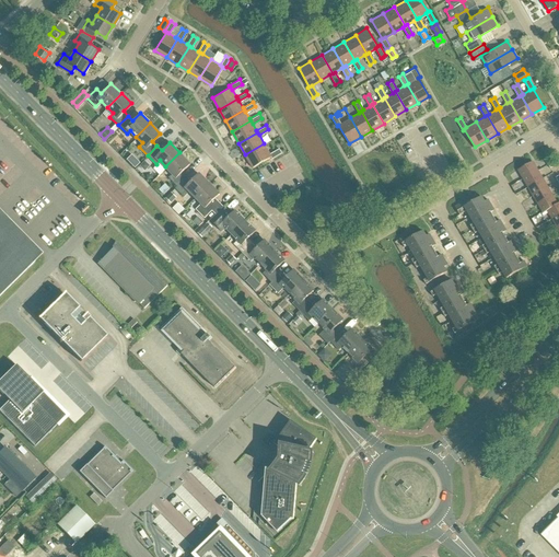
[(269,152),(264,143),(245,154),(252,166),(270,155),(271,158),(281,151),(279,147),(269,152)]
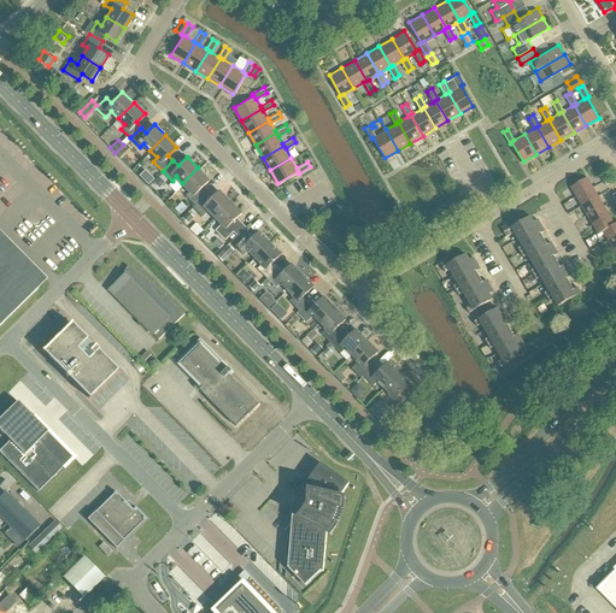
[(209,180),(198,168),(182,183),(189,189),(185,194),(194,204),(205,193),(200,188),(209,180)]
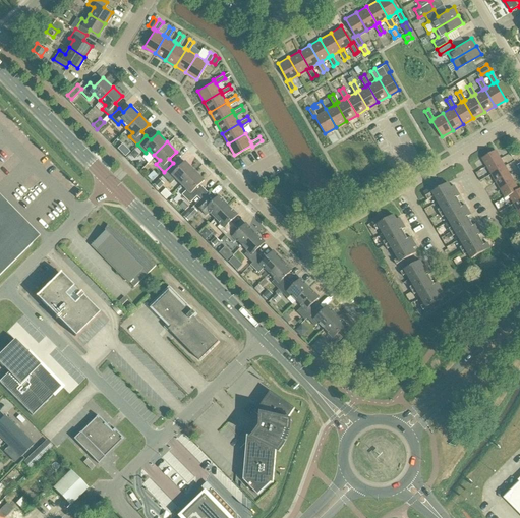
[(511,155),(515,153),(511,145),(507,148),(511,155)]
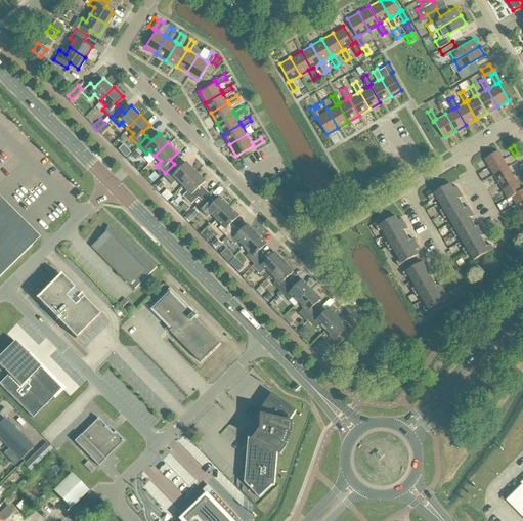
[(134,158),(139,154),(135,148),(130,154),(134,158)]
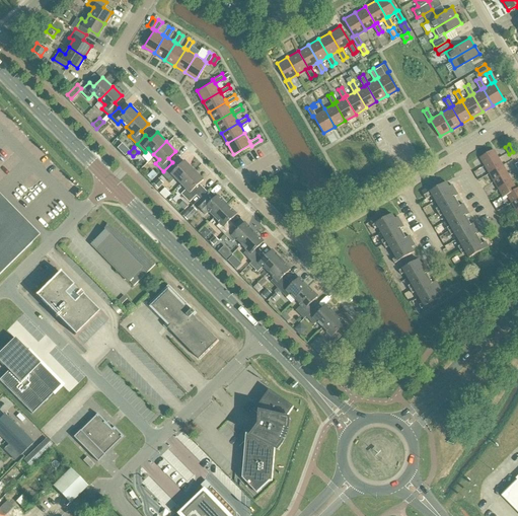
[(479,156),(484,164),(498,156),(493,148),(479,156)]
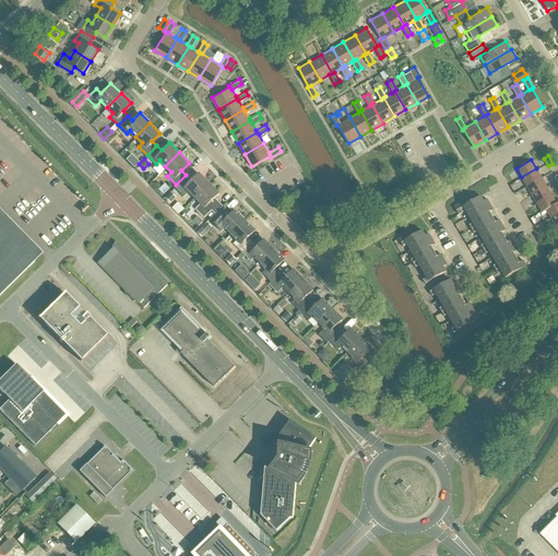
[(541,176),(536,168),(521,177),(526,185),(541,176)]
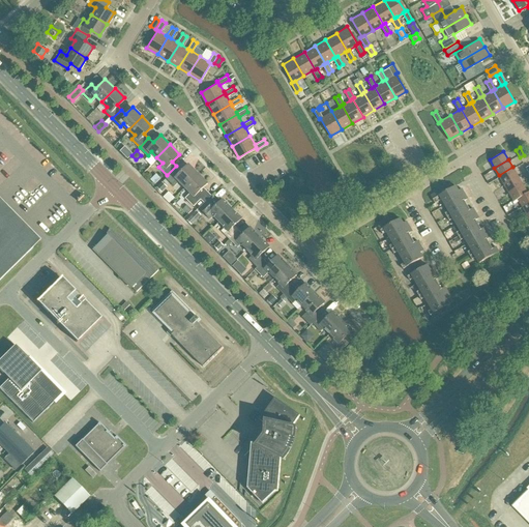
[(186,183),(198,172),(188,163),(180,170),(176,166),(167,175),(165,176),(173,184),(181,177),(186,183)]
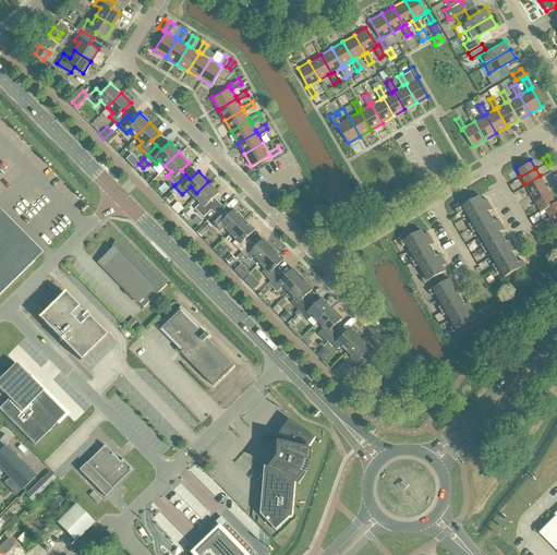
[(545,184),(540,176),(525,184),(530,193),(545,184)]
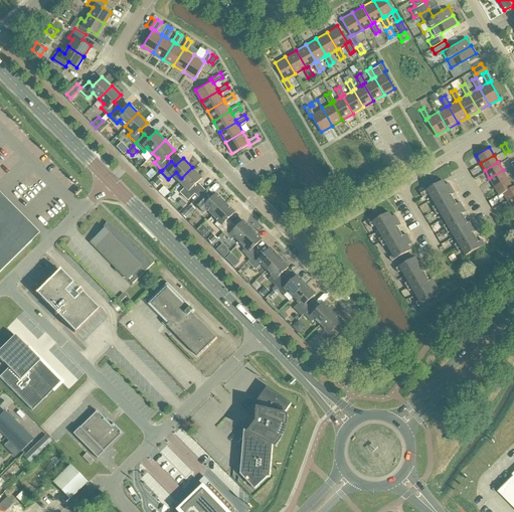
[(201,177),(192,167),(181,178),(186,183),(179,190),(187,198),(194,192),(198,195),(205,188),(201,184),(199,186),(195,182),(201,177)]
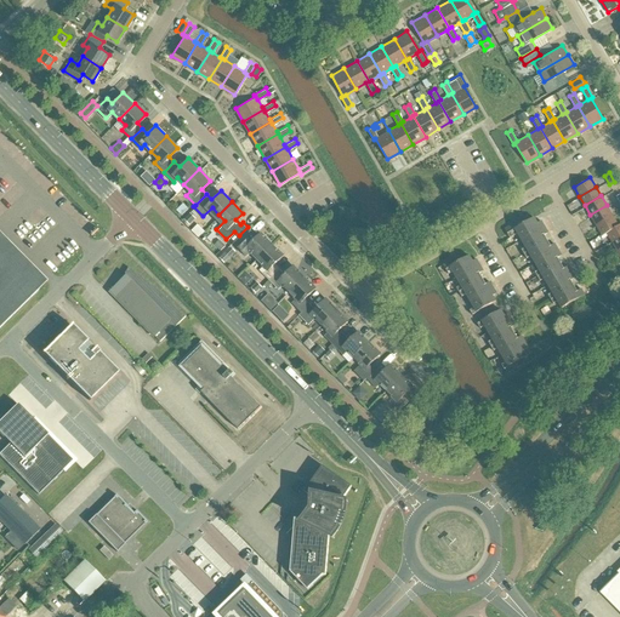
[(181,215),(187,209),(181,203),(175,209),(181,215)]
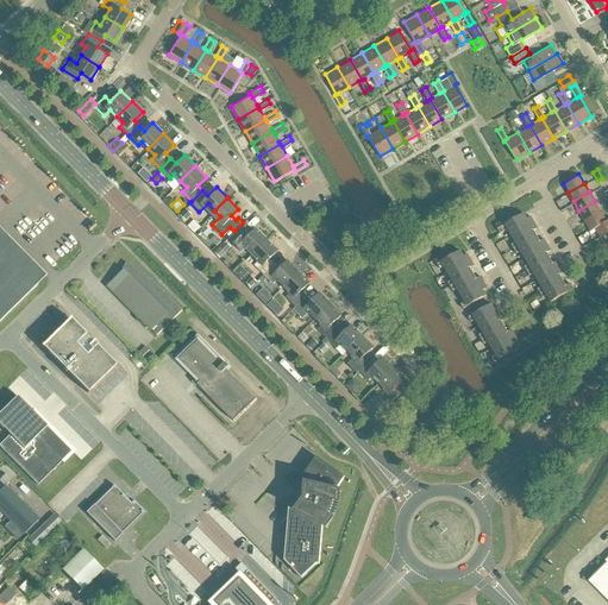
[(600,210),(595,201),(578,210),(584,220),(600,210)]
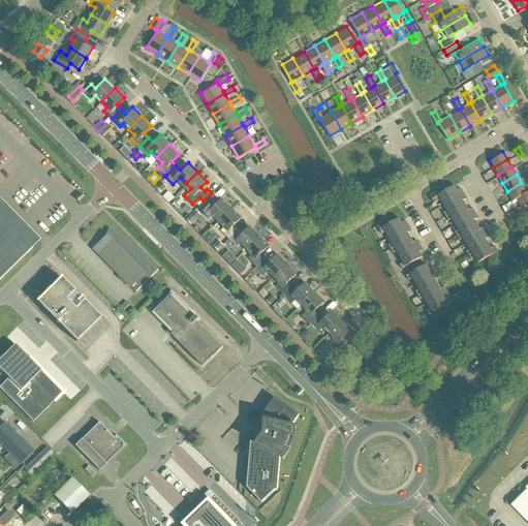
[(161,190),(165,185),(161,180),(156,185),(161,190)]
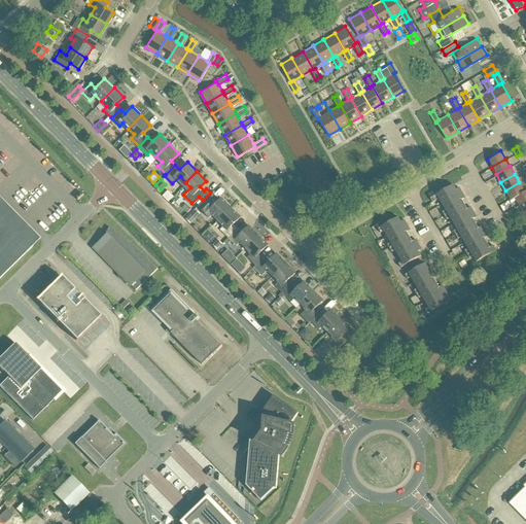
[(524,189),(519,182),(505,190),(511,199),(515,197),(514,196),(524,189)]
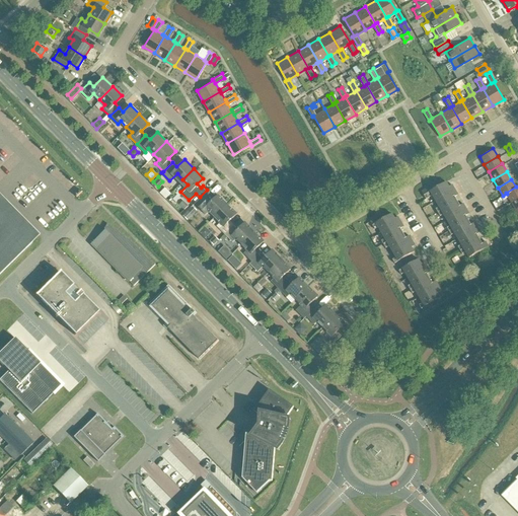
[(435,200),(454,189),(451,183),(448,186),(445,180),(442,182),(439,185),(436,186),(432,188),(429,190),(426,192),(423,194),(426,198),(432,194),(435,200)]
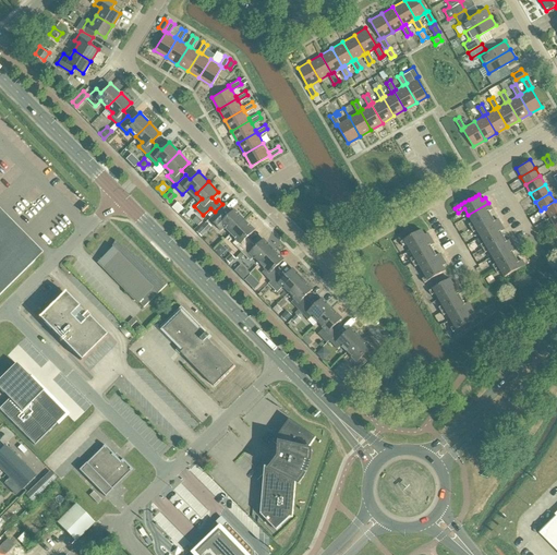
[(556,200),(555,201),(544,207),(545,208),(549,216),(556,212),(556,200)]
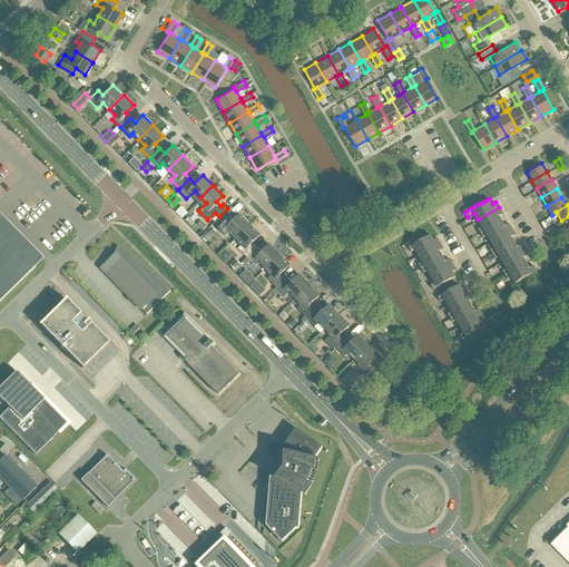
[(502,212),(499,207),(478,220),(482,225),(478,227),(480,232),(501,220),(499,214),(502,212)]
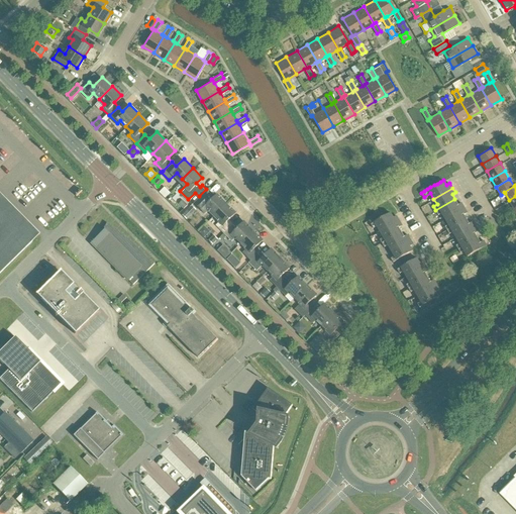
[(213,214),(226,202),(217,193),(213,196),(206,189),(199,196),(194,201),(204,212),(207,209),(213,214)]
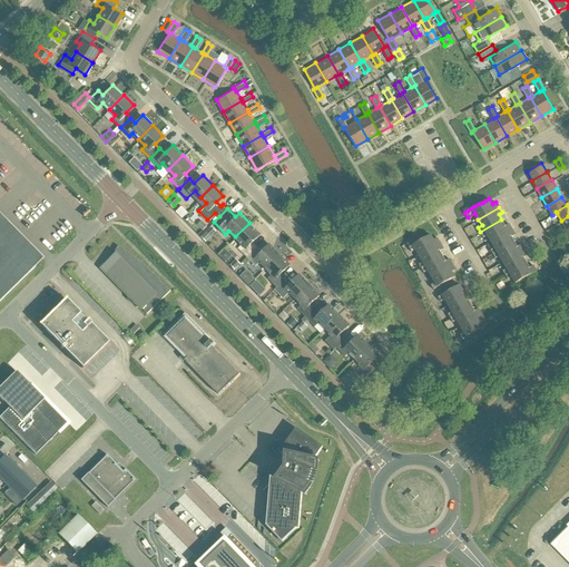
[(504,224),(501,220),(480,232),(483,236),(487,234),(490,240),(511,227),(508,222),(504,224)]
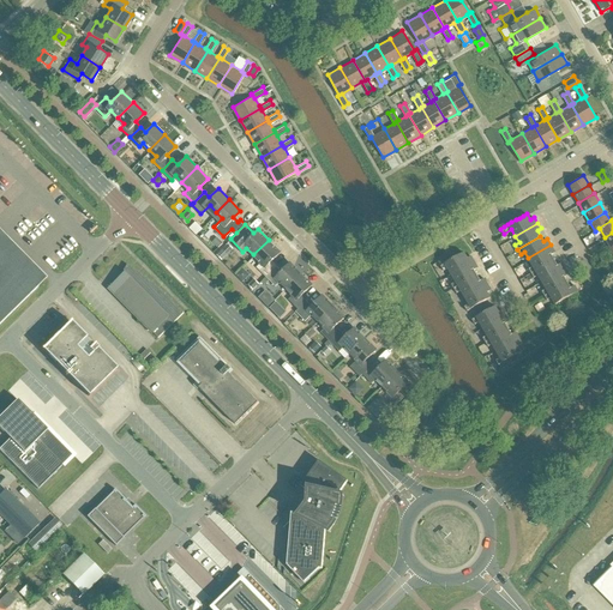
[(280,251),(269,240),(253,254),(259,261),(256,265),(265,275),(276,264),(271,259),(280,251)]
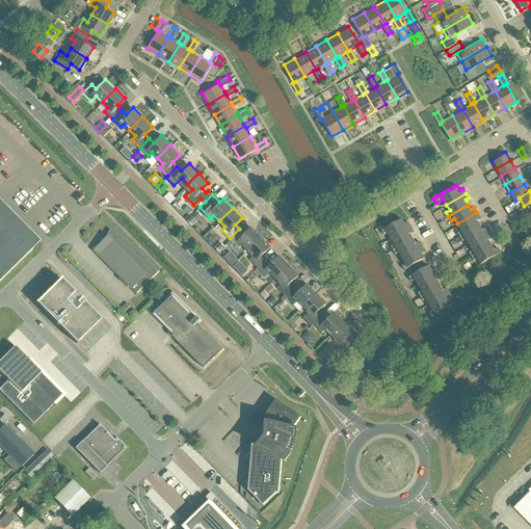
[(480,217),(477,212),(457,223),(460,230),(457,232),(459,236),(479,223),(477,219),(480,217)]
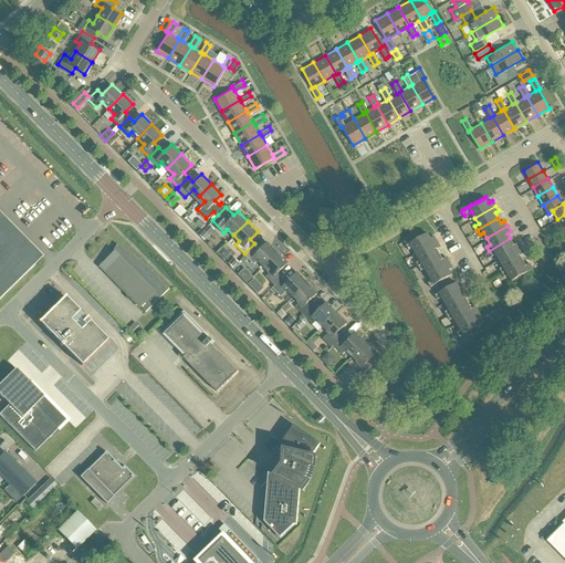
[(0,295),(33,262),(0,228),(0,295)]
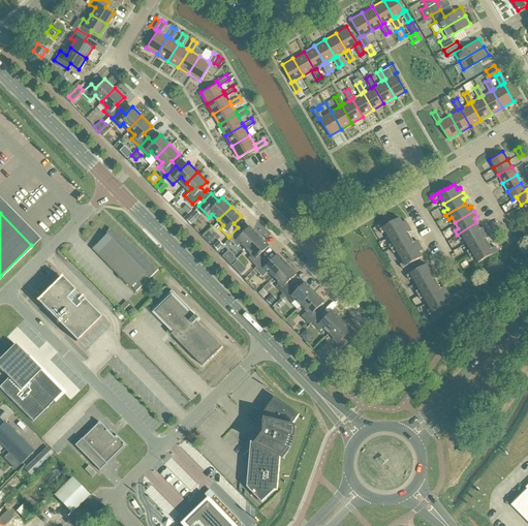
[(399,216),(393,220),(389,222),(385,223),(382,225),(379,227),(381,231),(384,229),(389,236),(408,224),(405,219),(402,221),(399,216)]
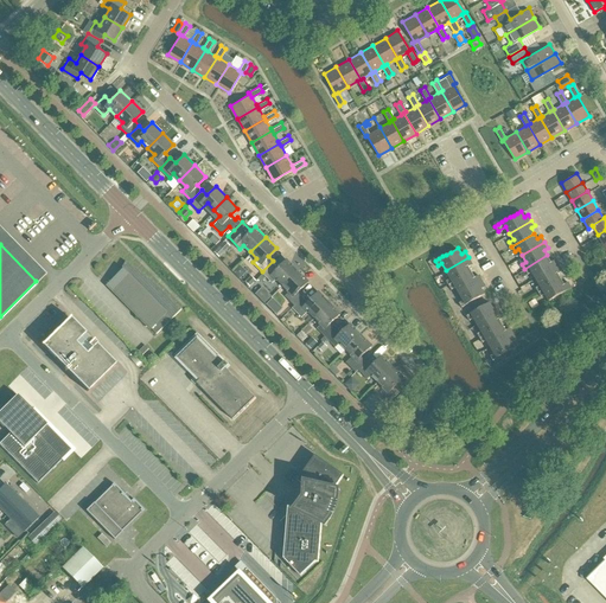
[(550,261),(547,255),(524,269),(527,273),(531,270),(535,277),(557,264),(554,258),(550,261)]
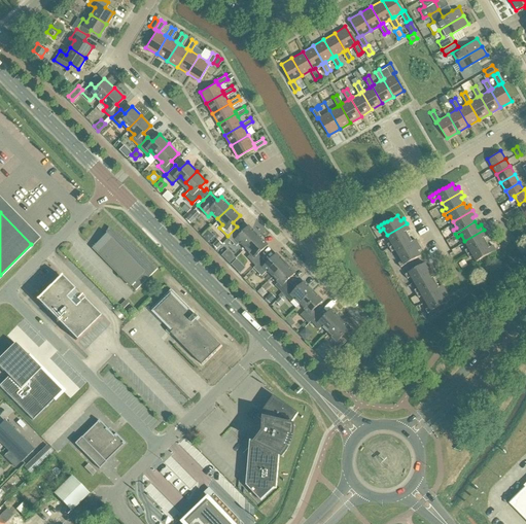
[(409,229),(407,223),(387,235),(390,240),(386,242),(389,246),(409,235),(406,230),(409,229)]
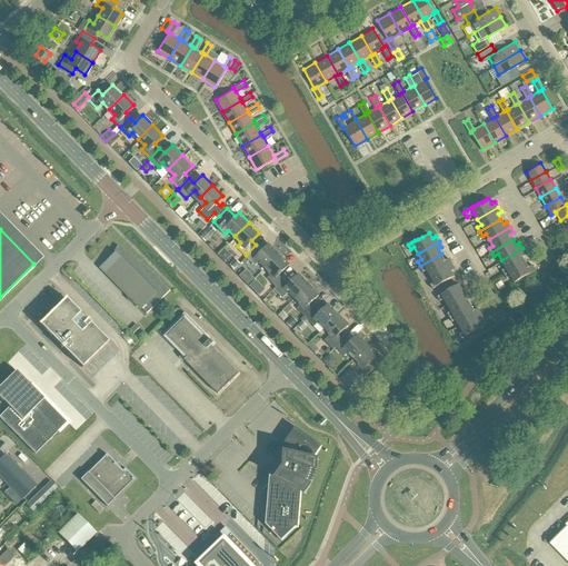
[(265,267),(278,252),(268,242),(260,250),(256,245),(246,255),(255,264),(258,260),(265,267)]
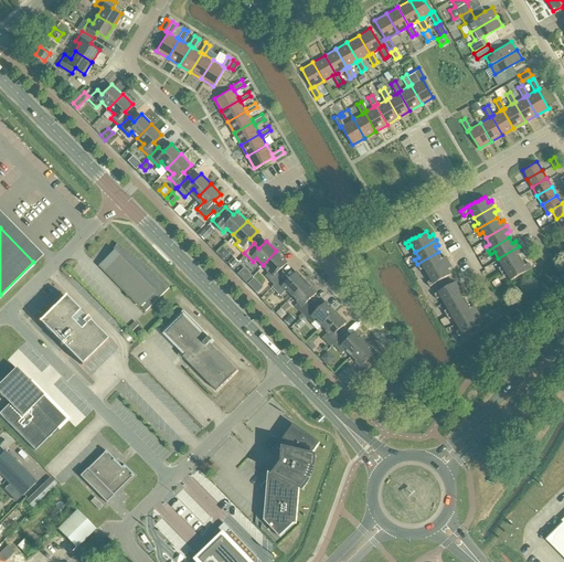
[(168,286),(151,268),(145,263),(138,257),(131,252),(124,246),(116,242),(108,256),(113,261),(105,268),(145,309),(168,286)]
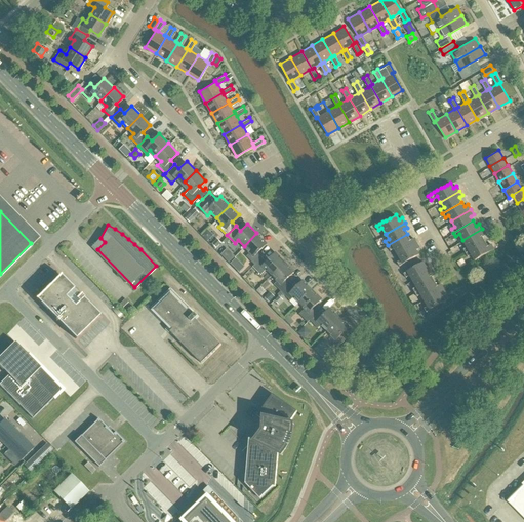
[(206,239),(212,234),(206,228),(201,234),(206,239)]
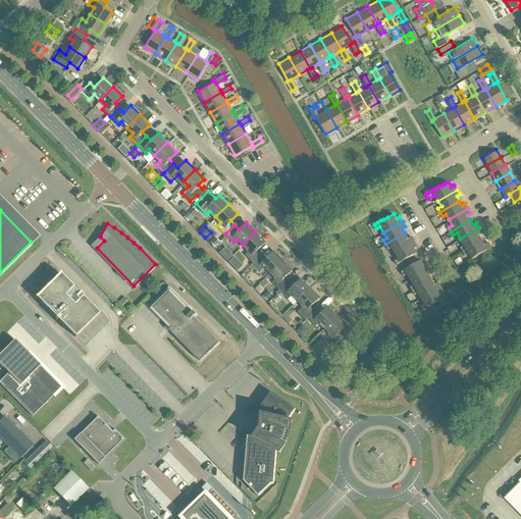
[(482,232),(479,227),(460,239),(463,244),(460,246),(462,250),(481,239),(479,234),(482,232)]
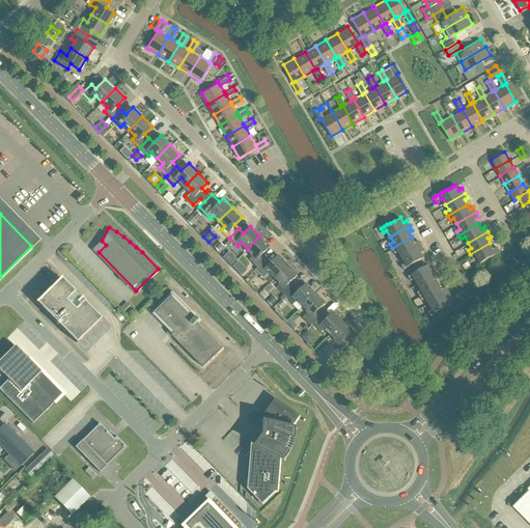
[(269,245),(259,235),(247,249),(252,254),(249,257),(257,266),(265,259),(267,257),(261,252),(269,245)]
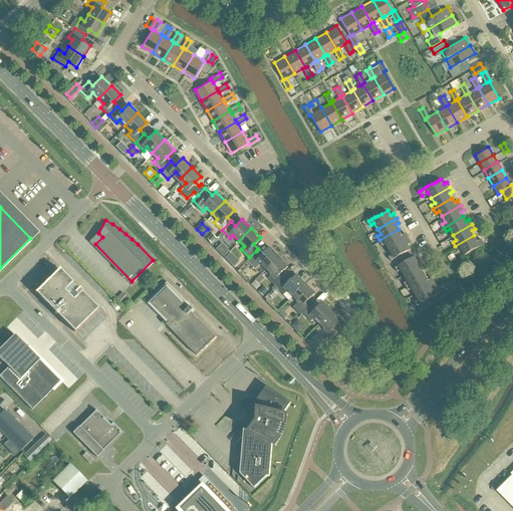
[(389,247),(408,236),(405,232),(402,233),(399,229),(379,240),(381,244),(385,242),(389,247)]
